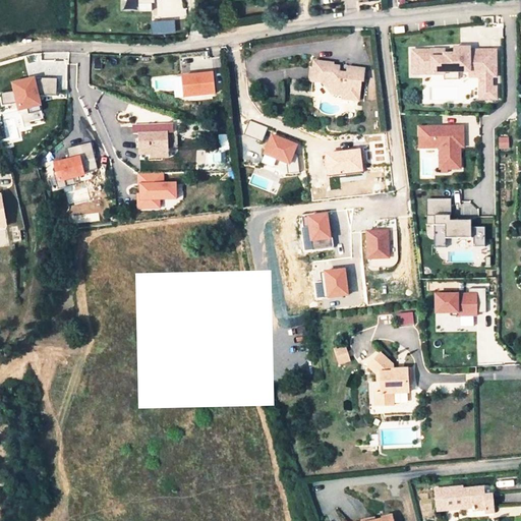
[(137,0),(138,10),(151,10),(151,1),(155,1),(154,0),(137,0)]
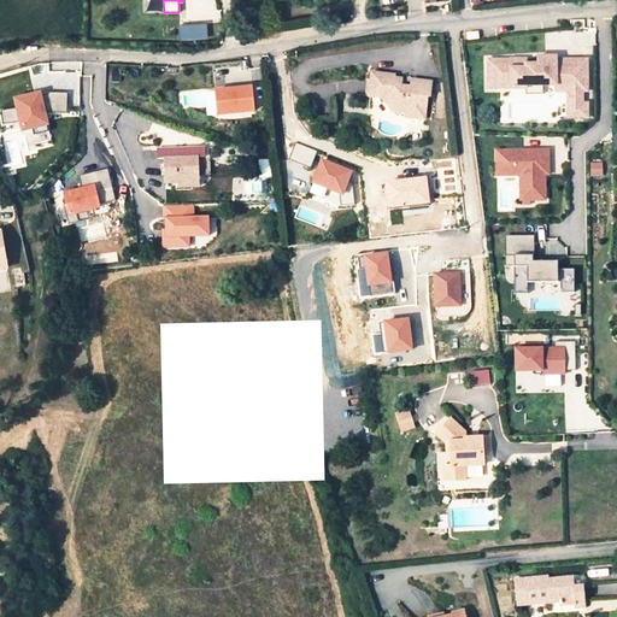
[(206,24),(188,25),(189,39),(206,37),(206,24)]
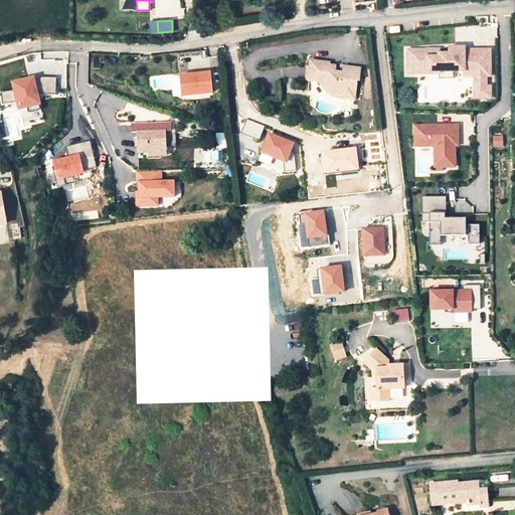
[(157,21),(150,21),(150,32),(158,32),(157,21)]
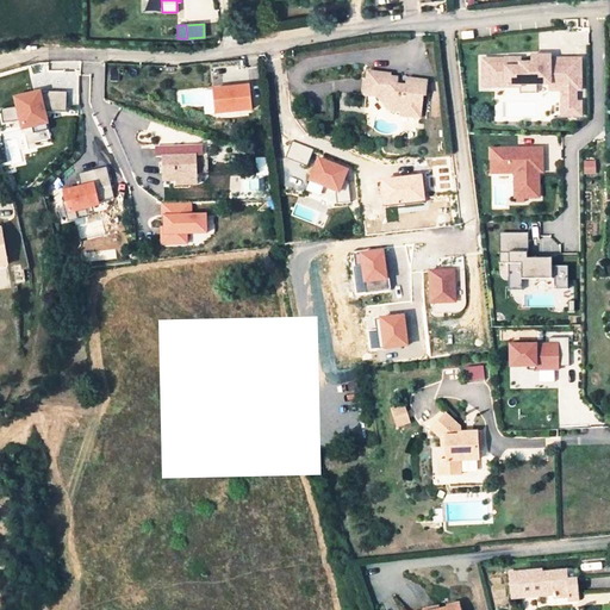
[(505,60),(484,60),(484,85),(495,85),(495,87),(505,87),(521,87),(521,85),(537,85),(551,85),(551,82),(568,82),(568,83),(582,83),(582,60),(559,60),(559,58),(551,58),(543,58),(540,56),(533,56),(533,63),(521,63),(521,58),(505,58),(505,60)]
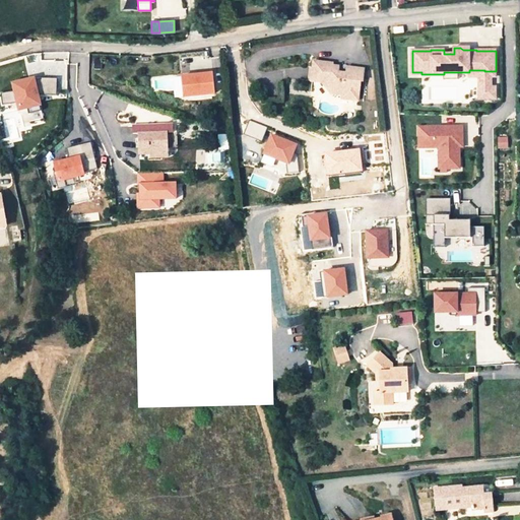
[(333,64),(314,62),(312,81),(323,82),(330,92),(343,94),(342,99),(358,101),(360,81),(362,81),(364,70),(347,68),(347,73),(338,72),(332,72),(332,67),(333,64)]
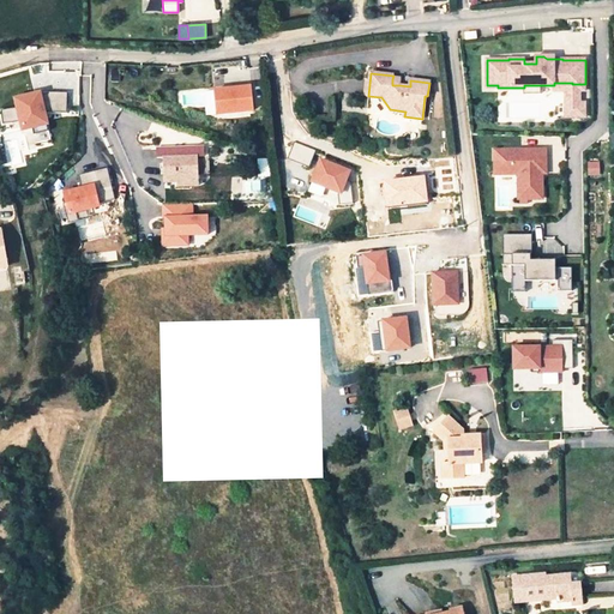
[(554,85),(554,91),(566,91),(566,118),(573,118),(573,107),(572,107),(572,103),(581,103),(579,91),(585,90),(585,84),(572,84),(572,83),(554,83),(554,85)]
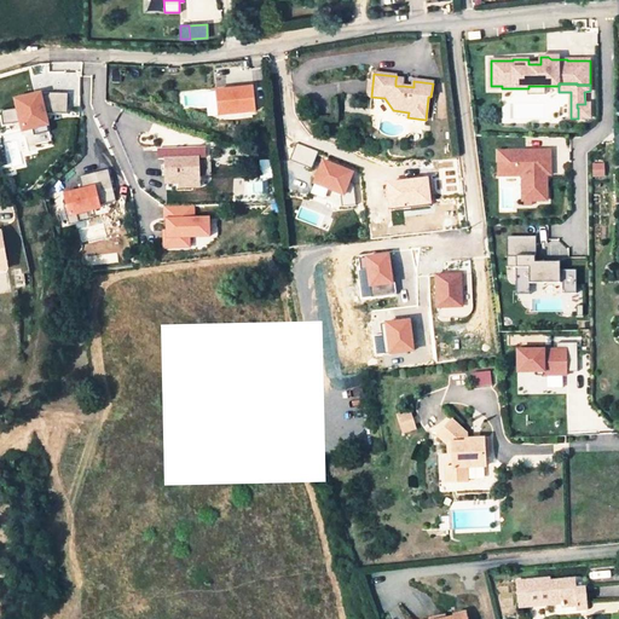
[(255,113),(253,87),(217,92),(219,116),(255,113)]
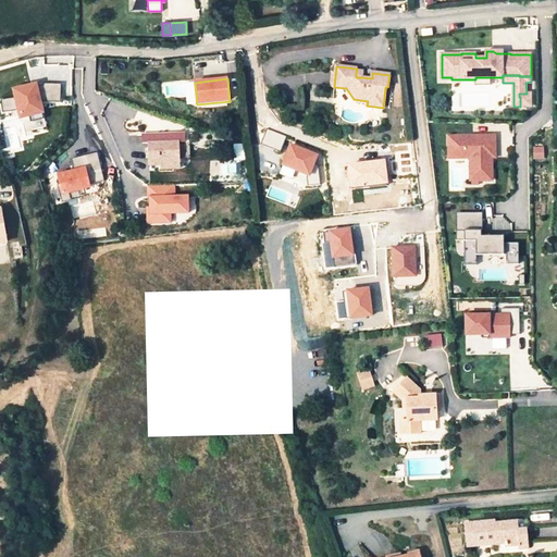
[(45,119),(40,102),(61,102),(62,84),(44,83),(44,85),(44,88),(37,88),(36,85),(14,90),(16,98),(1,100),(2,112),(19,110),(21,118),(29,115),(31,122),(45,119)]
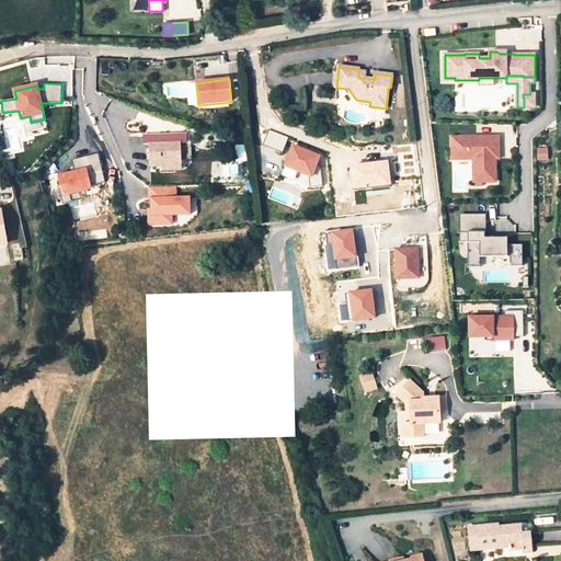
[(530,94),(523,94),(523,98),(524,98),(524,107),(535,106),(535,94),(530,94)]
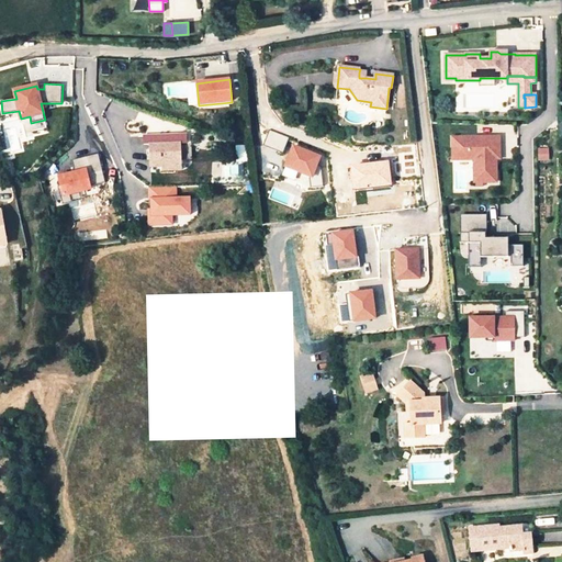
[(283,153),(289,138),(270,131),(263,145),(283,153)]
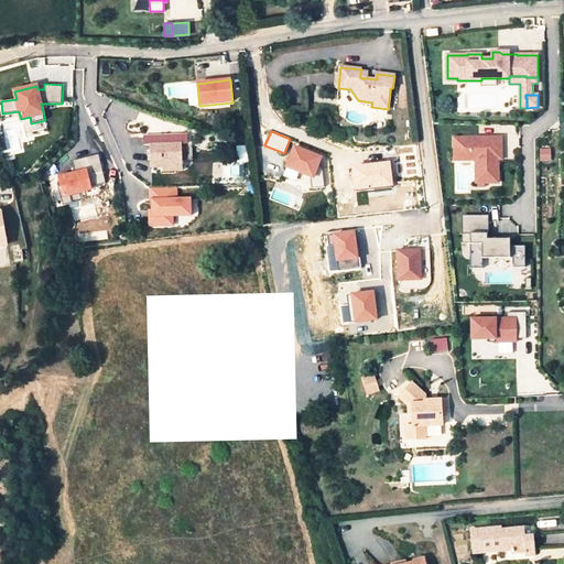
[(151,167),(163,167),(163,164),(182,163),(181,144),(187,144),(187,134),(167,136),(167,138),(163,138),(163,136),(144,137),(144,145),(150,144),(151,167)]
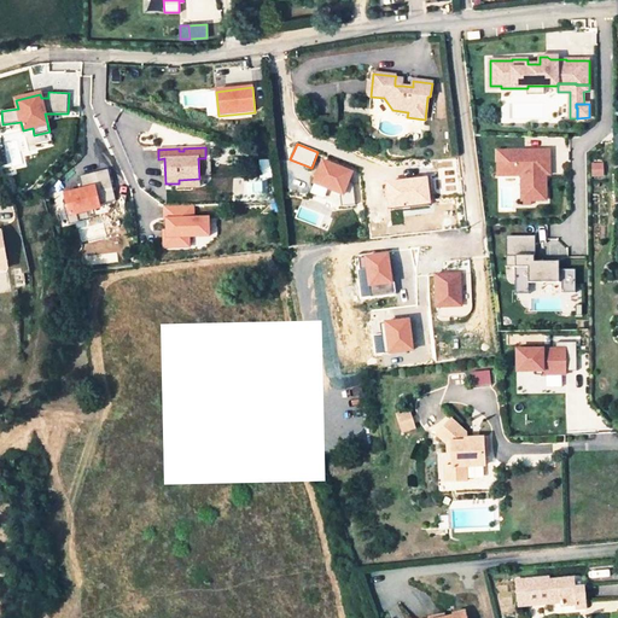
[(549,150),(497,151),(499,175),(522,175),(522,200),(546,200),(546,174),(546,169),(543,169),(543,163),(549,163),(549,150)]
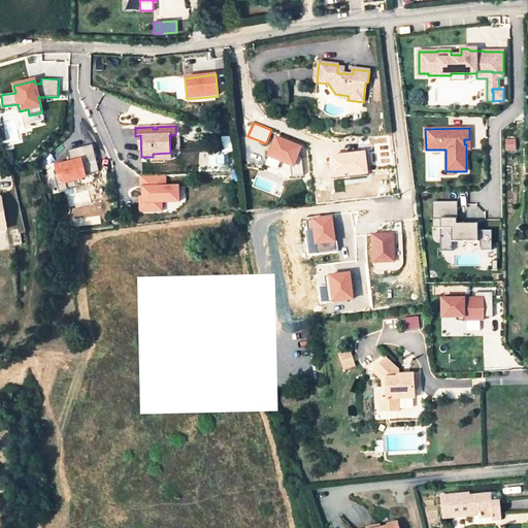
[(302,146),(274,136),(266,157),(294,167),(302,146)]
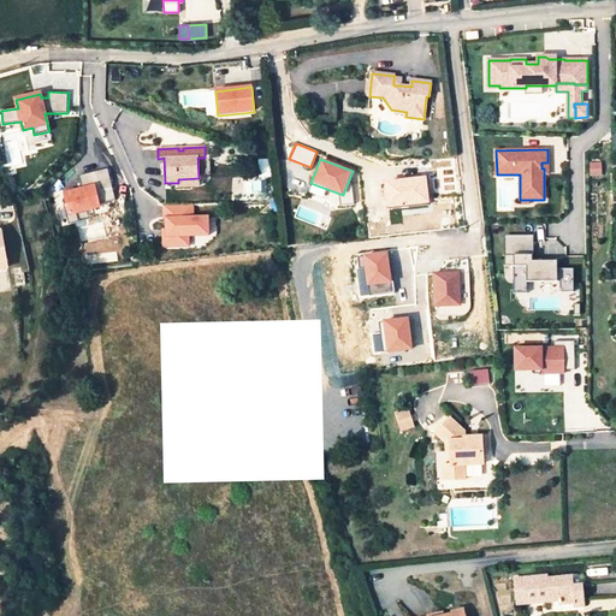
[(600,164),(591,164),(591,176),(600,175),(600,164)]
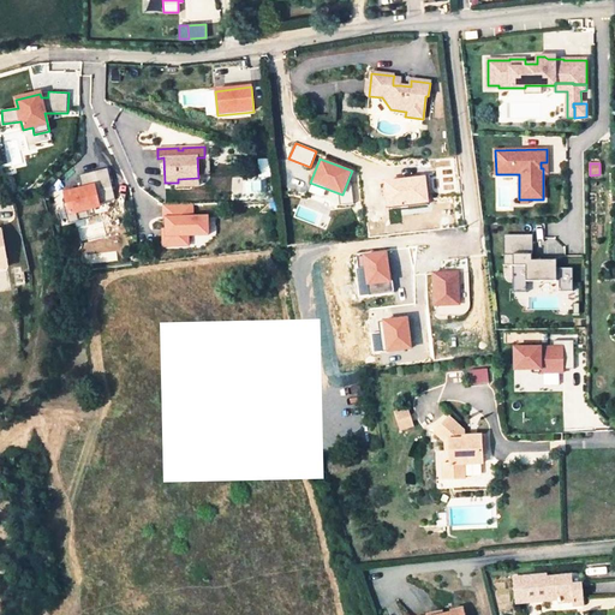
[(100,207),(99,204),(115,199),(107,168),(78,175),(82,189),(64,193),(66,202),(70,214),(88,210),(100,207)]
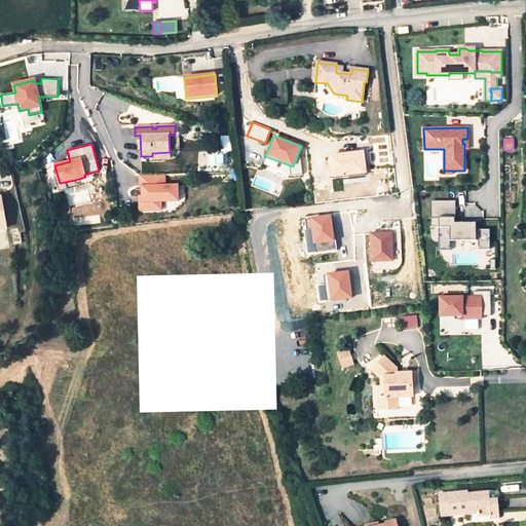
[(364,151),(328,155),(331,178),(366,175),(364,151)]
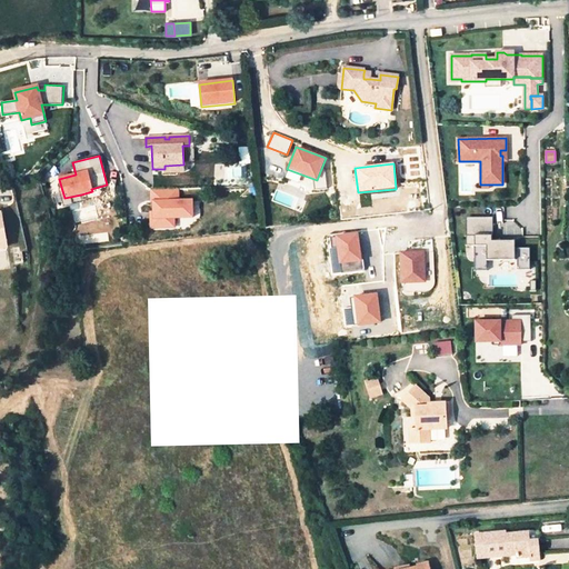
[(65,198),(61,187),(59,188),(63,207),(83,202),(81,195),(65,198)]
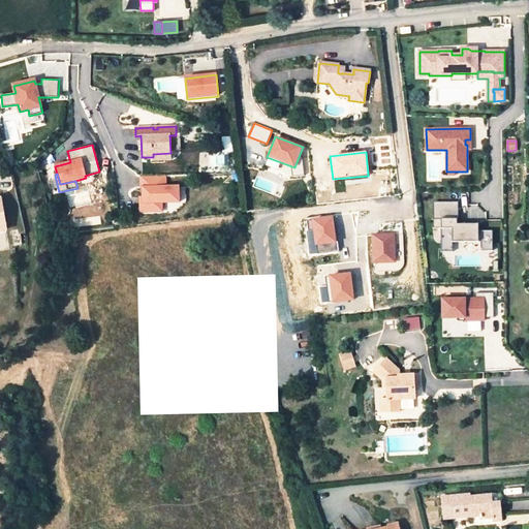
[(179,186),(166,187),(165,176),(141,177),(141,188),(143,188),(143,197),(143,203),(139,203),(141,212),(155,212),(155,207),(159,203),(162,203),(179,203),(179,186)]
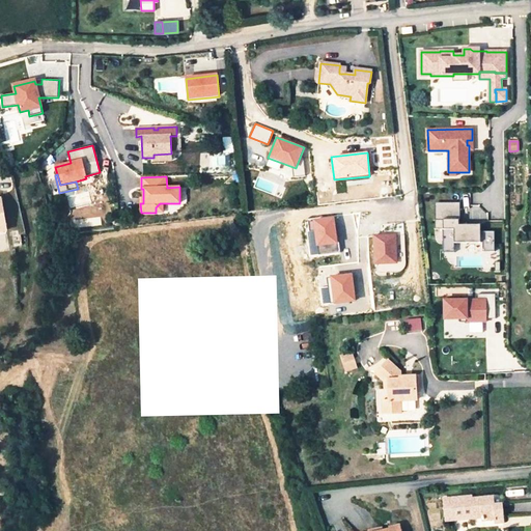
[(460,202),(435,202),(435,229),(443,229),(443,242),(453,242),(454,244),(480,243),(482,243),(482,252),(495,252),(495,232),(480,232),(480,225),(460,225),(458,225),(458,220),(460,220),(460,202)]
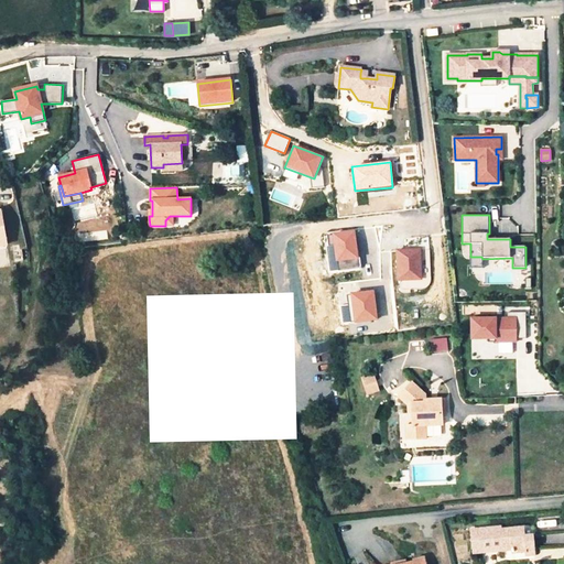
[(327,247),(329,272),(361,270),(359,243),(356,243),(355,232),(334,235),(335,246),(327,247)]
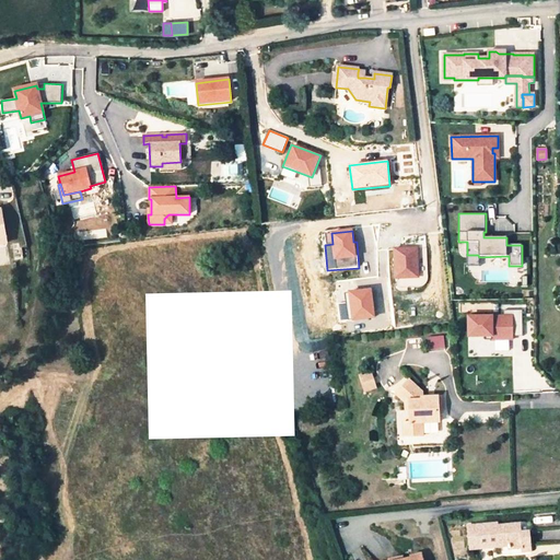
[(395,279),(396,279),(397,289),(422,287),(428,279),(427,247),(419,247),(419,246),(395,246),(395,279)]
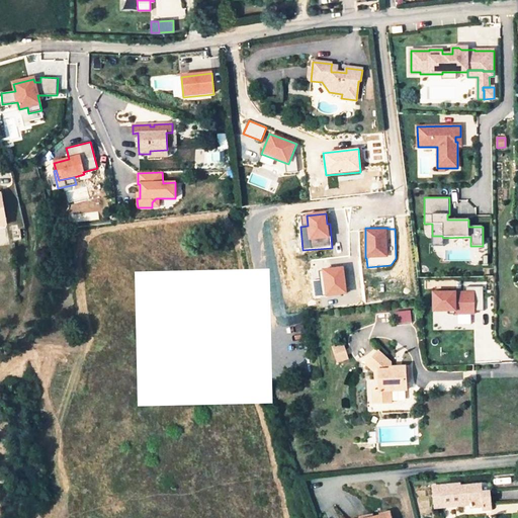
[(442,236),(432,236),(432,246),(443,246),(443,238),(442,236)]
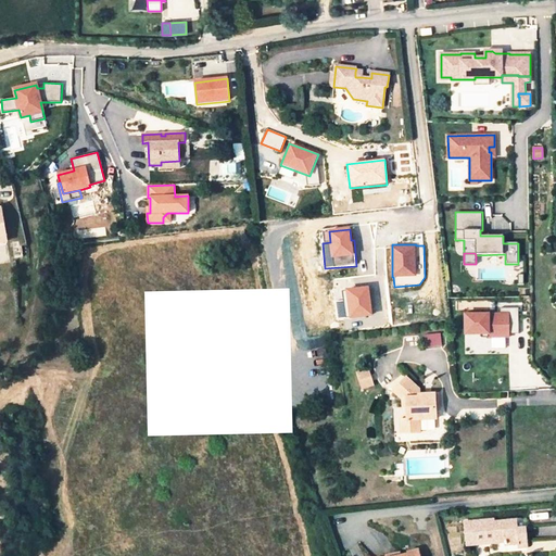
[(350,319),(352,319),(373,317),(369,287),(346,289),(348,301),(336,302),(337,320),(350,319)]
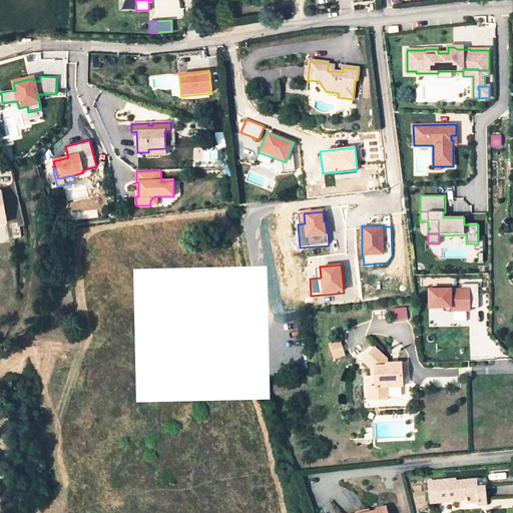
[(479,308),(479,284),(462,285),(462,290),(428,291),(429,310),(454,309),(466,309),(479,308)]
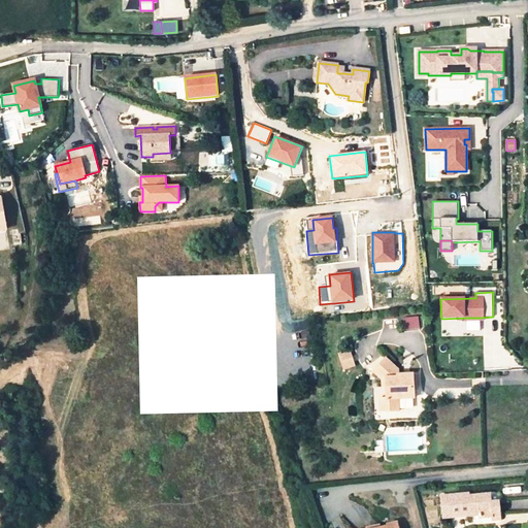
[(419,317),(402,318),(402,330),(419,330),(419,317)]
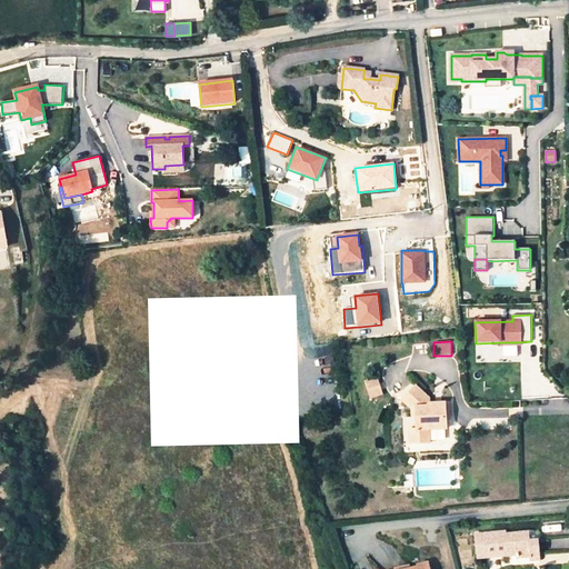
[(517,342),(503,342),(502,353),(517,353),(517,342)]
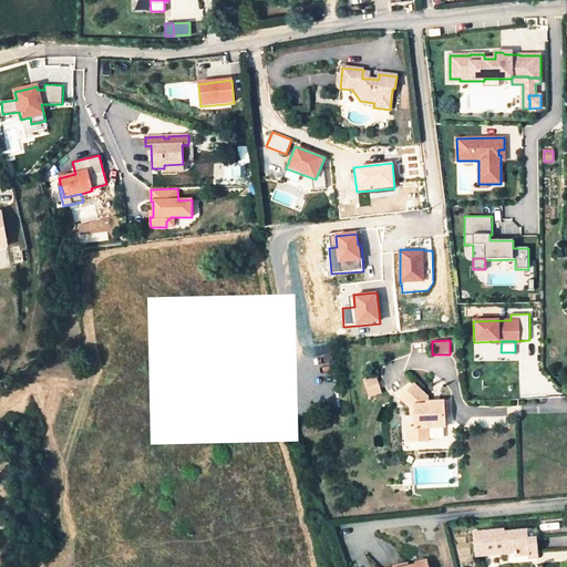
[(367,398),(380,395),(377,378),(362,380),(367,398)]
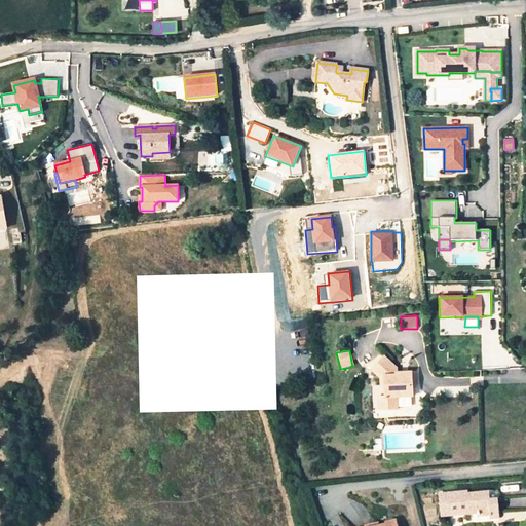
[(396,373),(396,369),(383,353),(371,367),(378,373),(378,381),(382,380),(382,391),(378,391),(379,409),(395,408),(395,396),(410,395),(409,372),(396,373)]
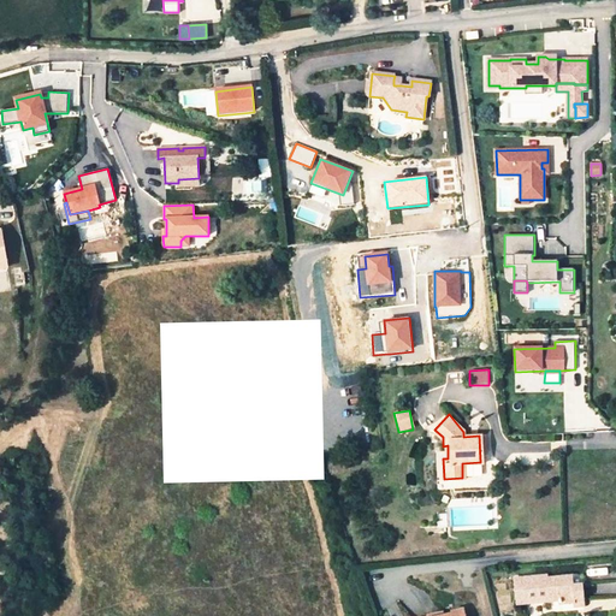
[(558,603),(573,602),(573,598),(582,597),(581,585),(572,585),(570,576),(546,578),(545,576),(516,579),(517,604),(527,603),(527,594),(548,592),(548,600),(558,599),(558,603)]
